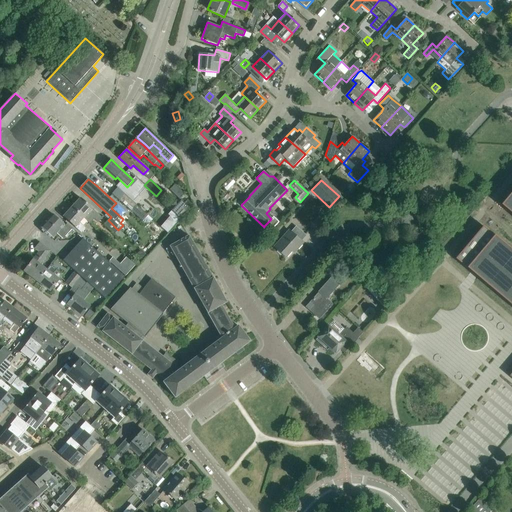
[(175,185),(170,190),(179,199),(184,194),(175,185)]
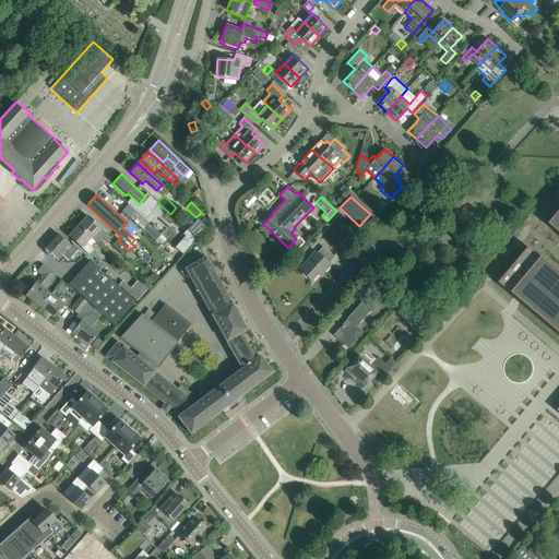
[(558,273),(527,247),(497,283),(558,334),(558,406),(556,411),(558,413),(558,209),(547,224),(558,234),(558,273)]
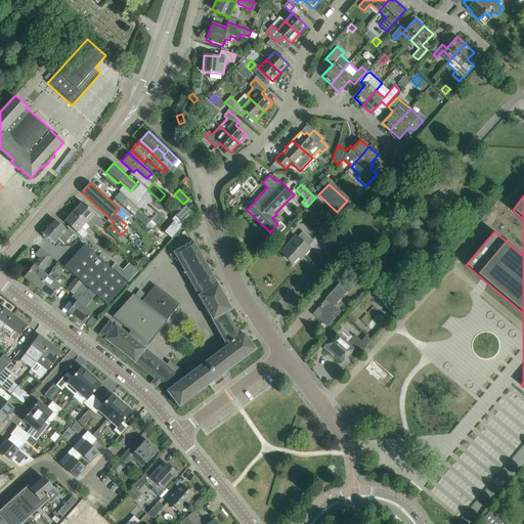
[(139,210),(129,200),(128,199),(122,205),(146,226),(151,220),(139,210)]
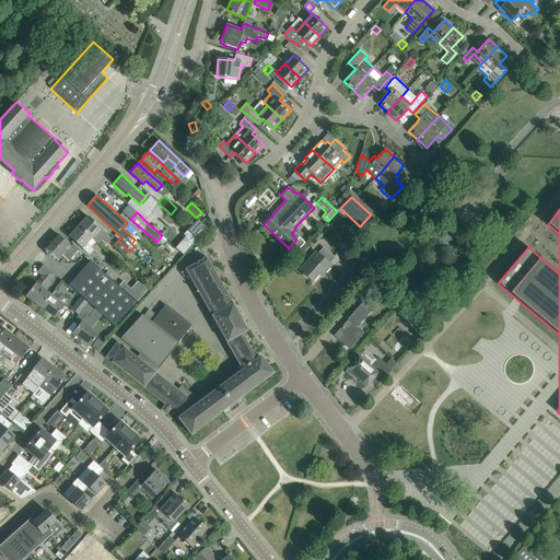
[(112,238),(101,229),(101,228),(88,217),(79,226),(92,238),(98,244),(104,238),(108,243),(112,238)]
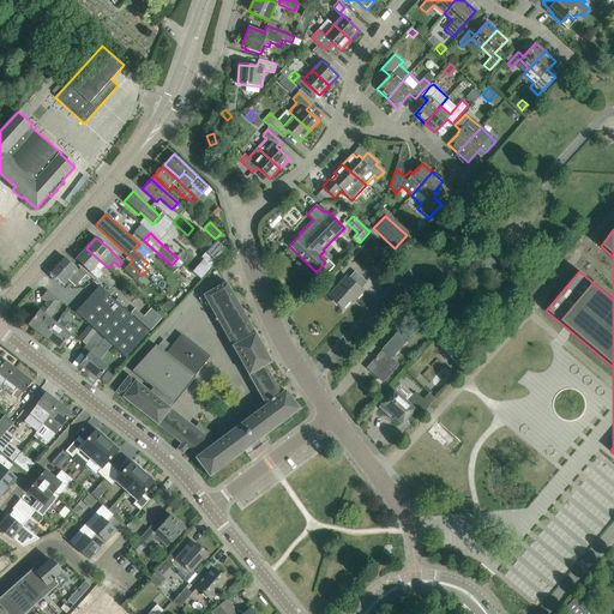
[(215,239),(203,251),(215,262),(227,250),(215,239)]
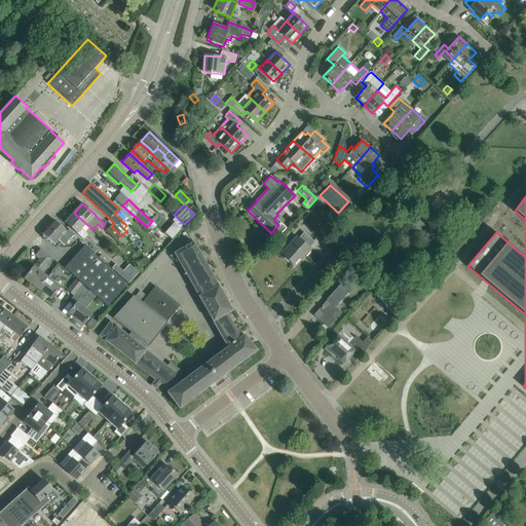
[(81,229),(86,224),(74,213),(65,223),(83,239),(88,234),(81,229)]
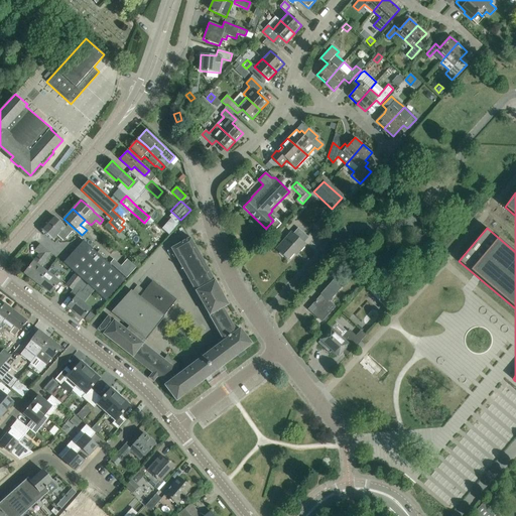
[(73,230),(68,226),(66,227),(52,216),(40,229),(52,240),(57,235),(63,241),(73,230)]
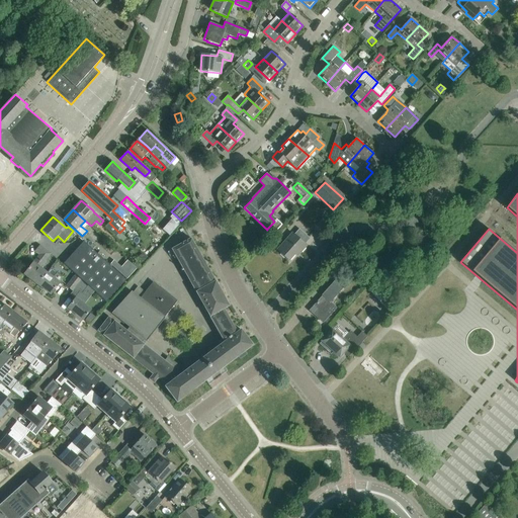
[(273,235),(282,225),(276,220),(274,222),(267,229),(273,235)]
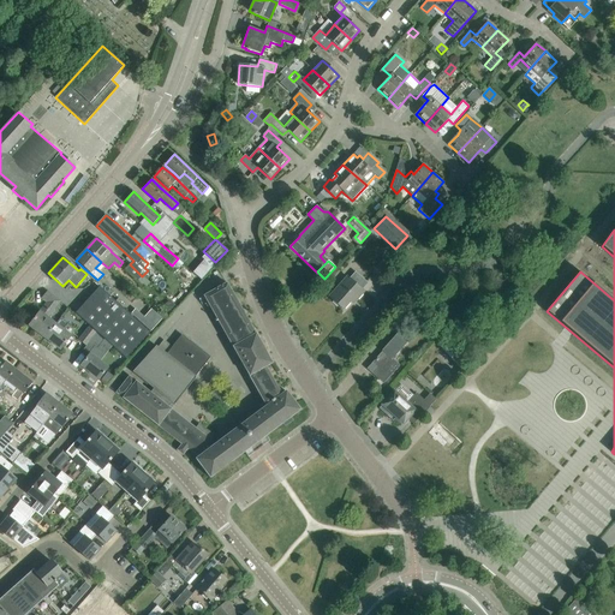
[(130,264),(125,270),(133,278),(137,281),(141,278),(142,276),(130,264)]
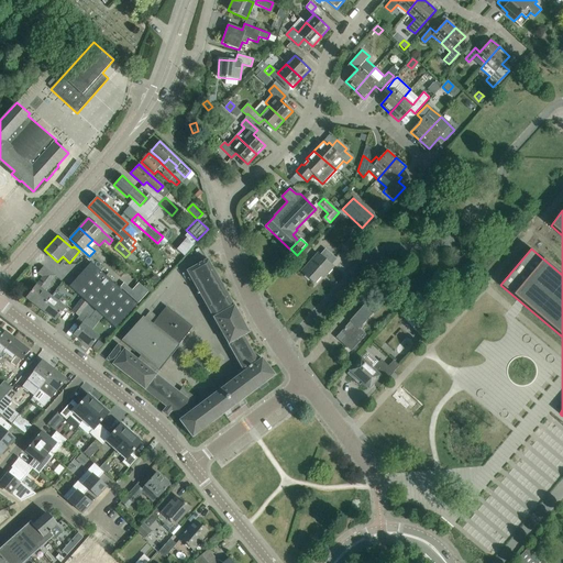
[(184,242),(177,250),(184,255),(190,247),(184,242)]
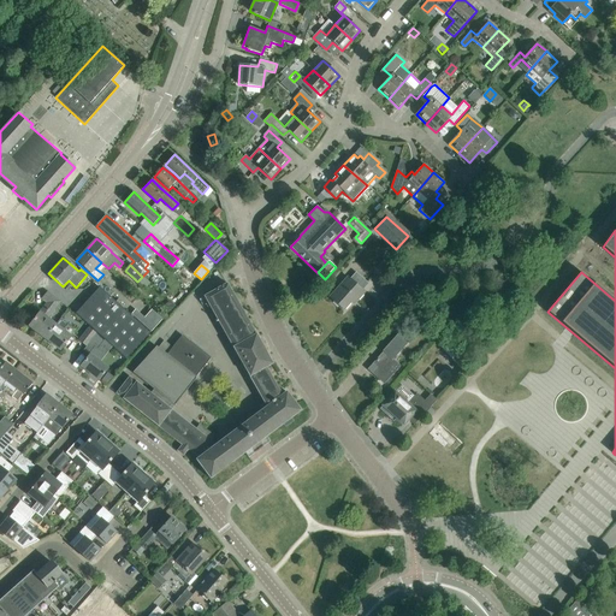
[(363,292),(362,290),(368,283),(360,276),(356,272),(349,279),(348,278),(338,289),(330,297),(343,309),(350,301),(353,298),(356,301),(363,292)]
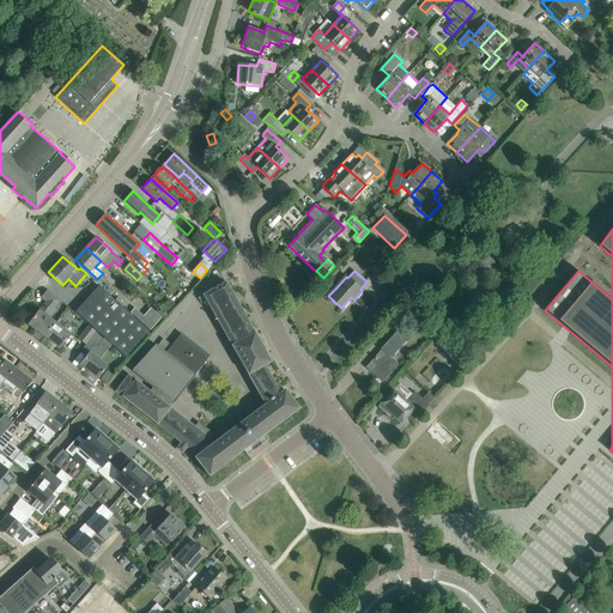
[(174,404),(195,376),(195,375),(210,356),(181,333),(167,353),(156,345),(132,371),(153,388),(150,392),(128,375),(116,392),(181,443),(176,449),(181,453),(182,454),(187,448),(195,454),(196,456),(195,457),(210,477),(243,450),(247,455),(268,439),(265,435),(299,408),(285,389),(280,393),(265,365),(271,362),(226,281),(202,295),(265,405),(214,442),(208,437),(212,434),(213,434),(198,422),(198,423),(195,426),(168,406),(171,401),(174,404)]
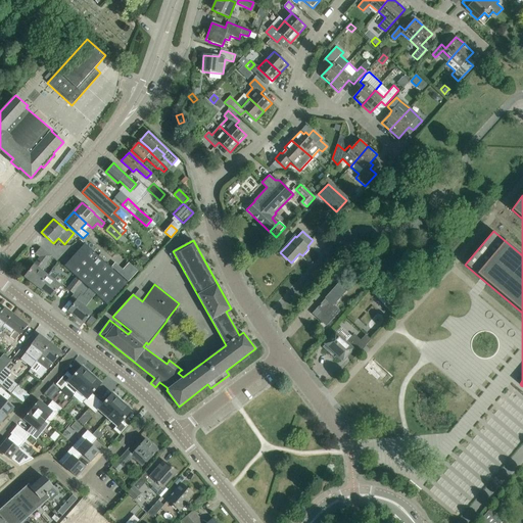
[(128,283),(92,250),(85,244),(64,267),(107,305),(128,283)]
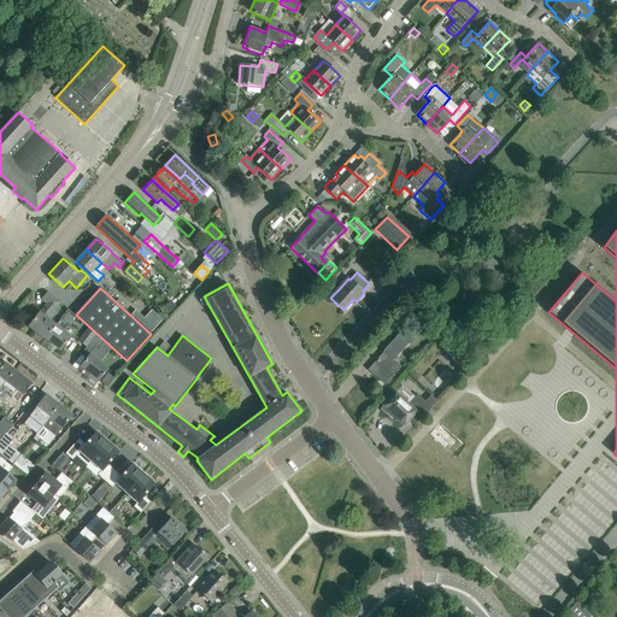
[(48,318),(52,312),(60,303),(47,293),(42,299),(47,303),(40,313),(29,327),(45,339),(56,324),(48,318)]
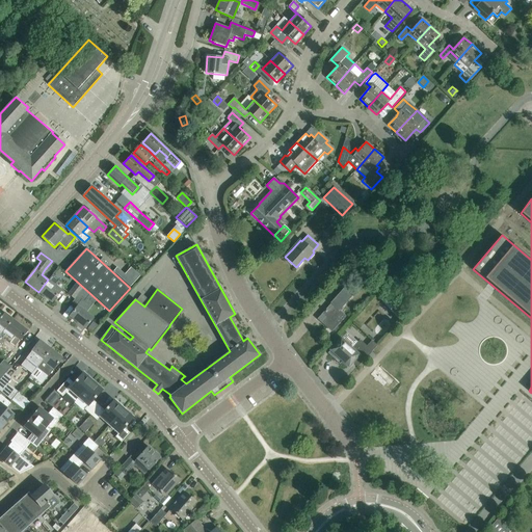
[(145,260),(142,264),(148,269),(151,265),(145,260)]
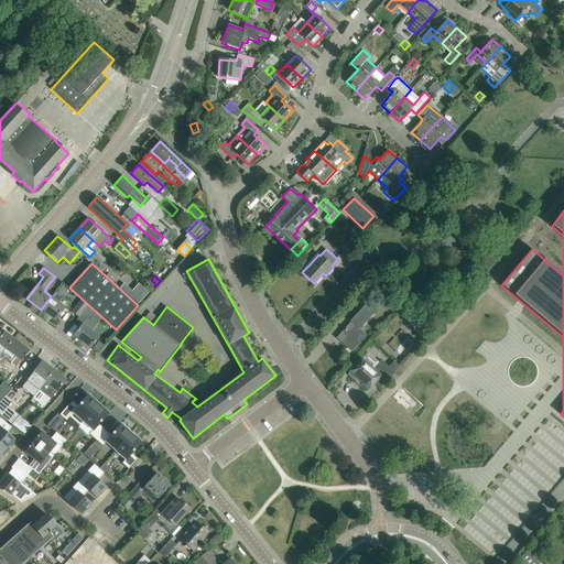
[(123,283),(120,288),(138,304),(148,292),(138,283),(132,291),(123,283)]
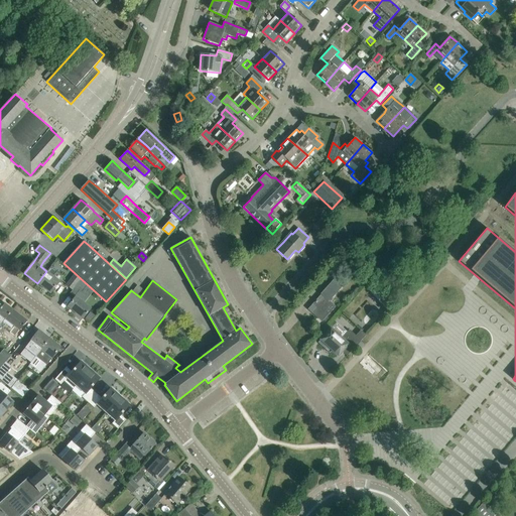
[(335,278),(345,267),(340,262),(329,274),(335,278)]
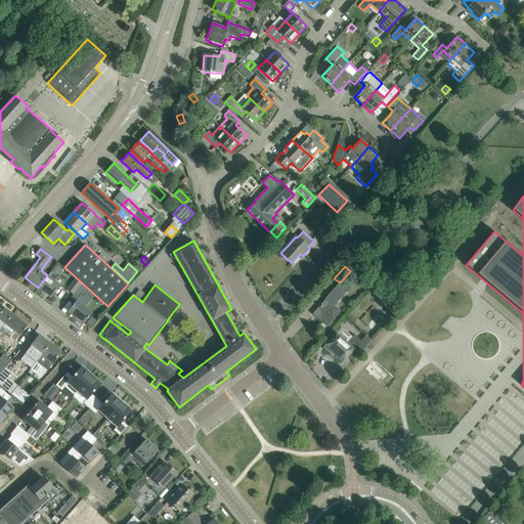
[(51,298),(57,290),(63,281),(57,276),(54,280),(47,275),(38,288),(49,296),(51,298)]
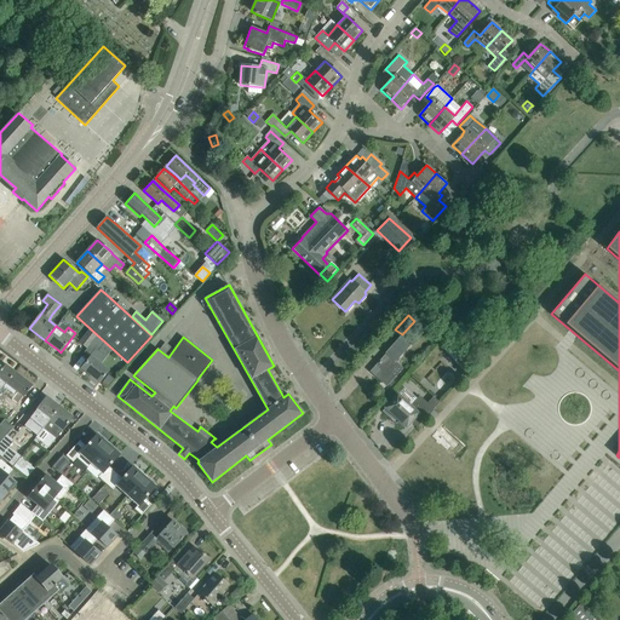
[(87,348),(96,334),(90,329),(80,343),(87,348)]
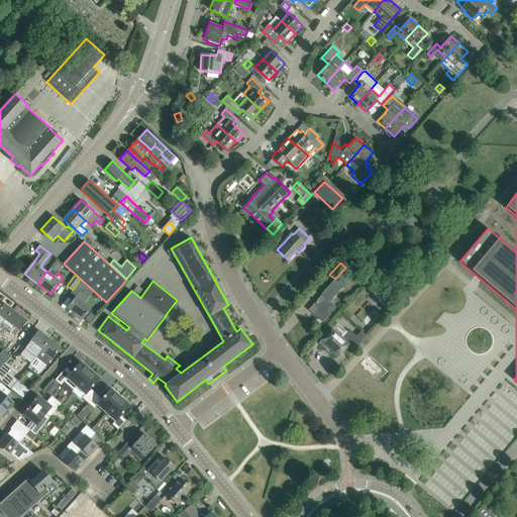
[(80,301),(85,295),(82,293),(87,286),(81,280),(70,294),(76,298),(68,307),(83,319),(90,309),(80,301)]
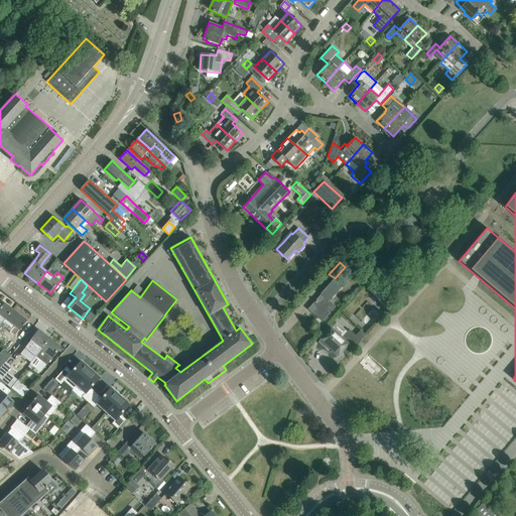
[(329,301),(341,287),(333,280),(319,294),(323,296),(319,300),(318,298),(308,309),(321,320),(329,313),(334,306),(329,301)]
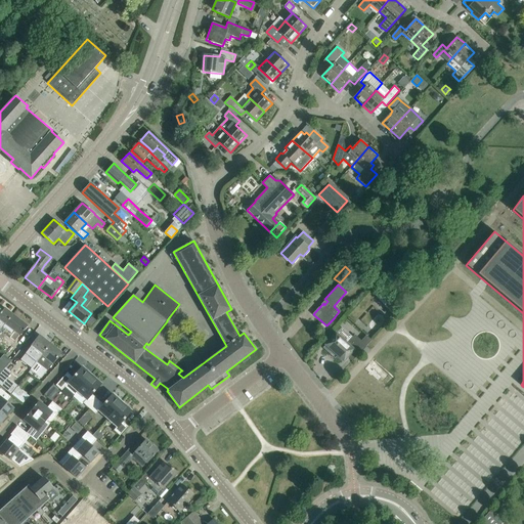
[(390,300),(384,305),(393,314),(399,309),(390,300)]
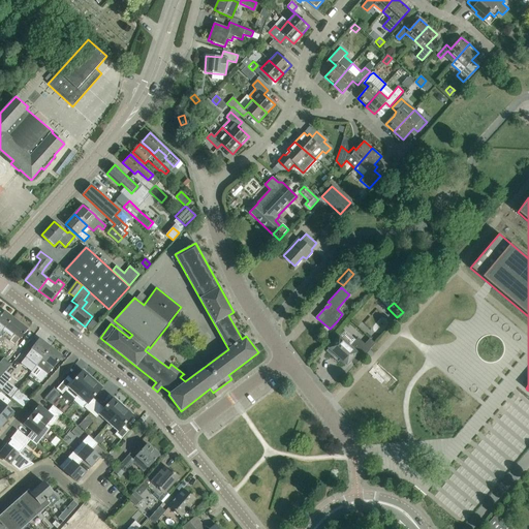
[(0,333),(5,327),(12,317),(0,307),(0,333)]
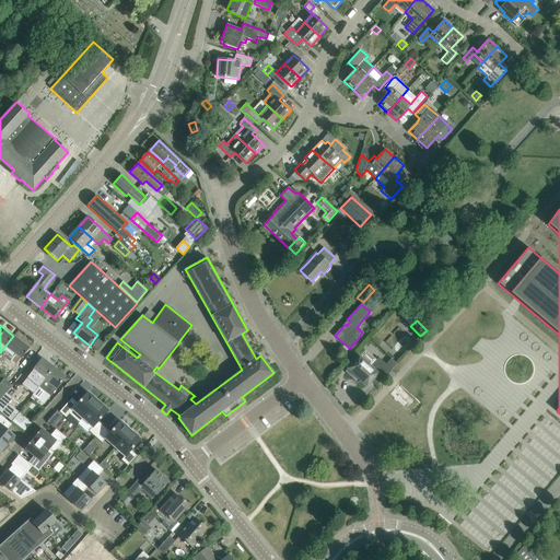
[(30,348),(13,336),(6,346),(0,352),(15,365),(21,359),(22,359),(30,348)]
